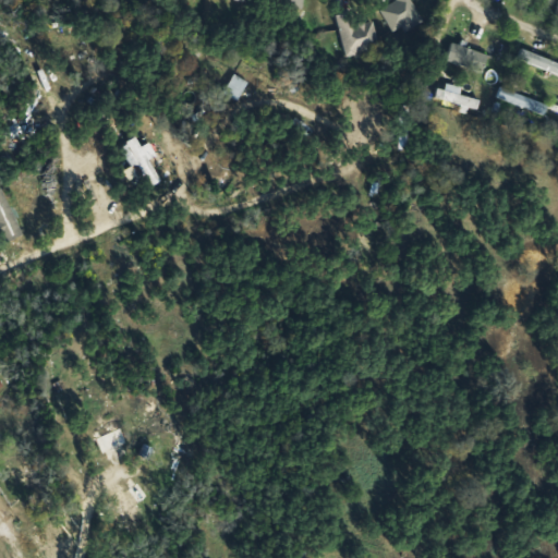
[(403,28),(405,33),(424,22),(410,0),(397,0),(398,1),(381,11),(395,33),(403,28)]
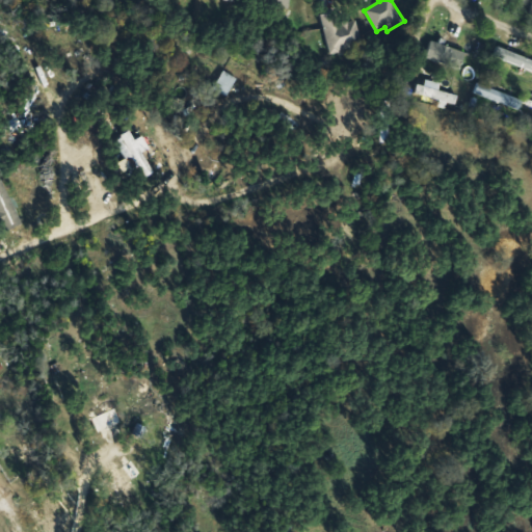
[(340,24),(338,12),(323,15),(329,53),(362,47),(357,21),(340,24)]
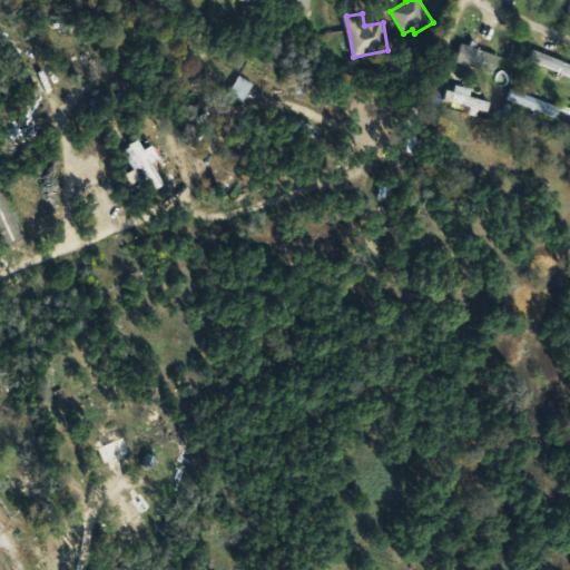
[(500,57),(463,43),(457,62),(493,75),(500,57)]
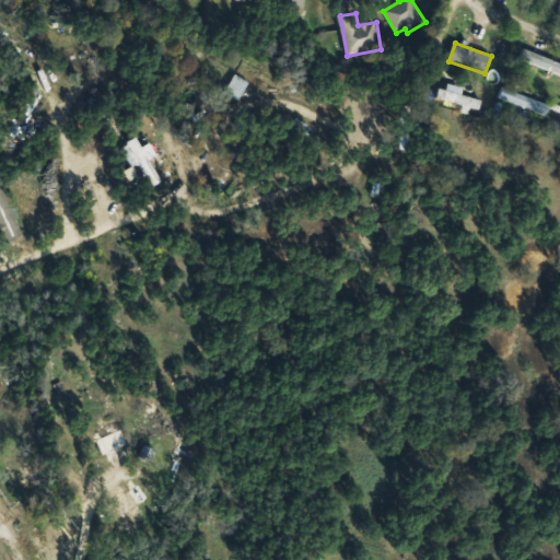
[(559,74),(559,63),(525,49),(521,59),(559,74)]
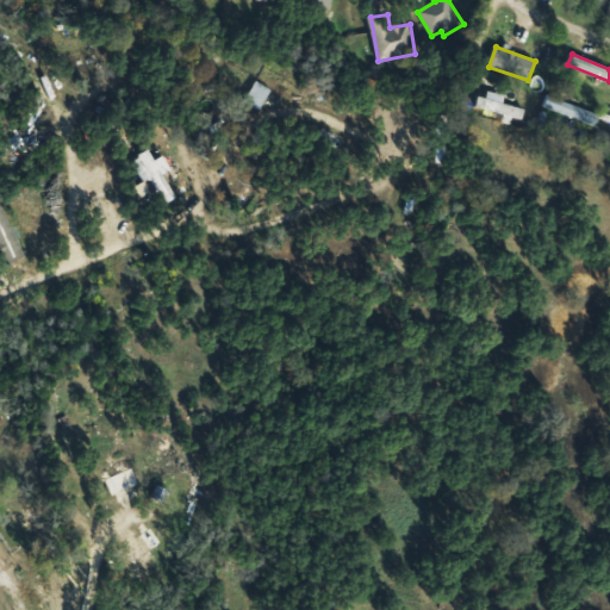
[(545,106),(597,126),(601,116),(549,97),(545,106)]
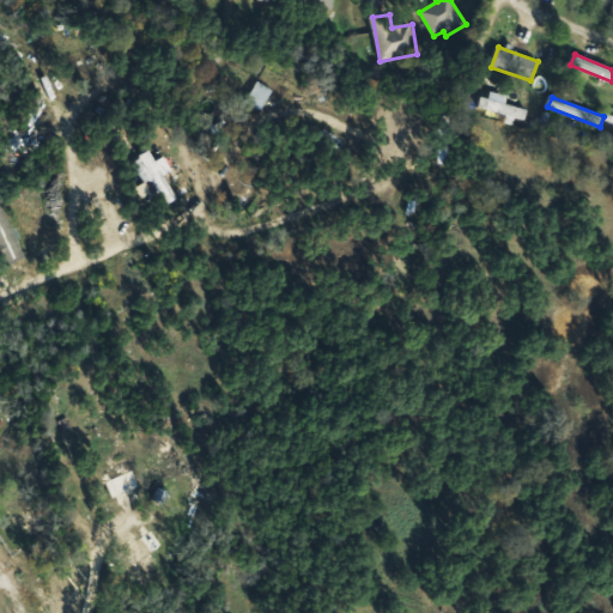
[(139,158),(167,204),(181,195),(155,149),(139,158)]
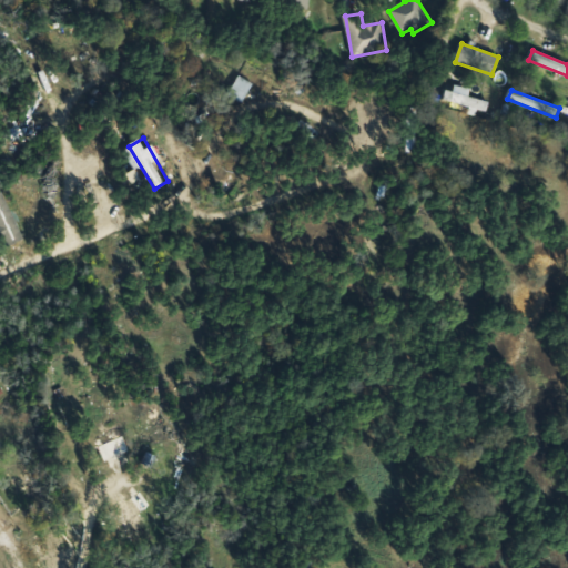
[(130,456),(129,432),(111,433),(111,442),(104,442),(105,458),(130,456)]
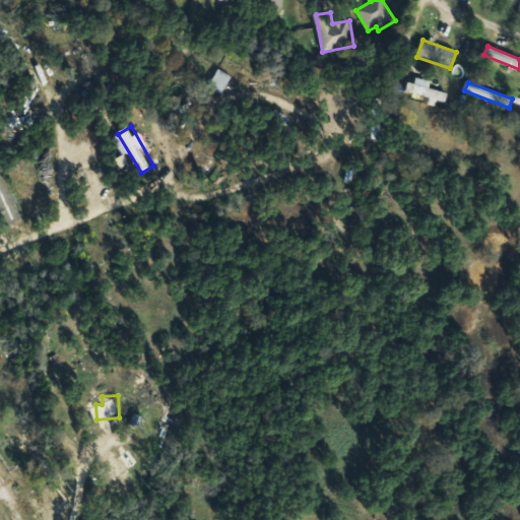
[(114,462),(117,467),(108,473),(127,502),(141,493),(128,473),(142,463),(132,449),(114,462)]
